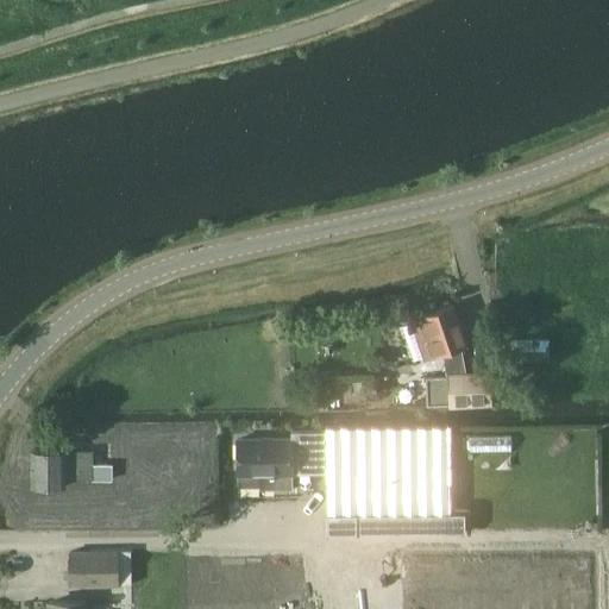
[(465,374),(462,347),(465,345),(453,307),(426,316),(412,322),(413,327),(400,331),(412,365),(425,360),(425,363),(444,355),(449,380),(426,381),(427,409),(491,406),(490,372),(465,374)]
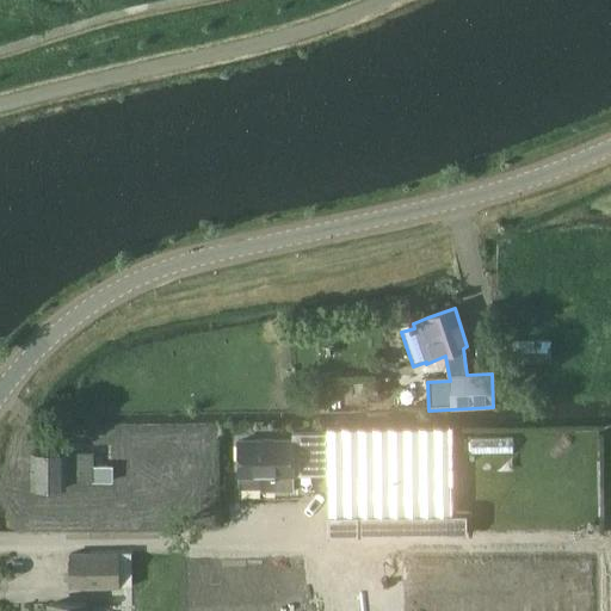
[(511,340),(511,364),(553,363),(551,340),(511,340)]
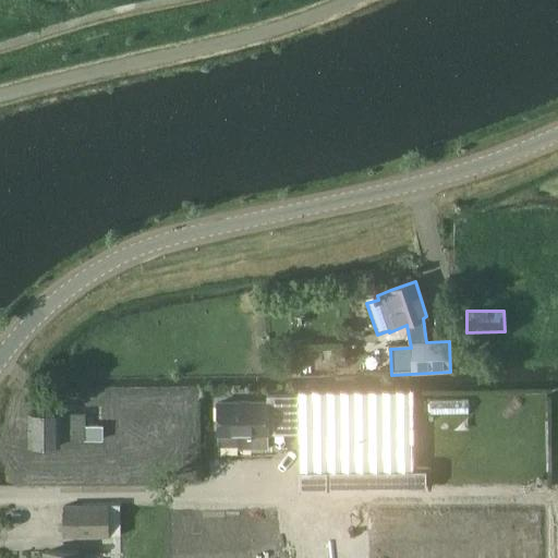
[(354,352),(348,347),(338,347),(332,353),(334,361),(340,367),(349,366),(354,361),(354,352)]
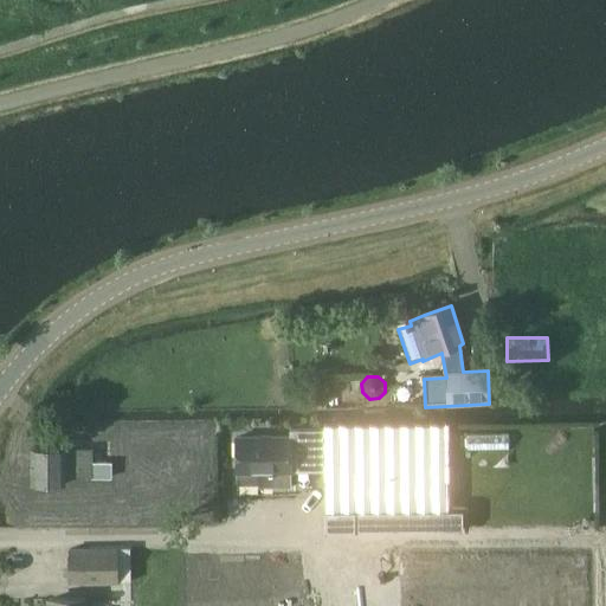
[(447,425),(326,427),(326,430),(326,471),(326,533),(464,532),(464,510),(449,510),(447,425)]
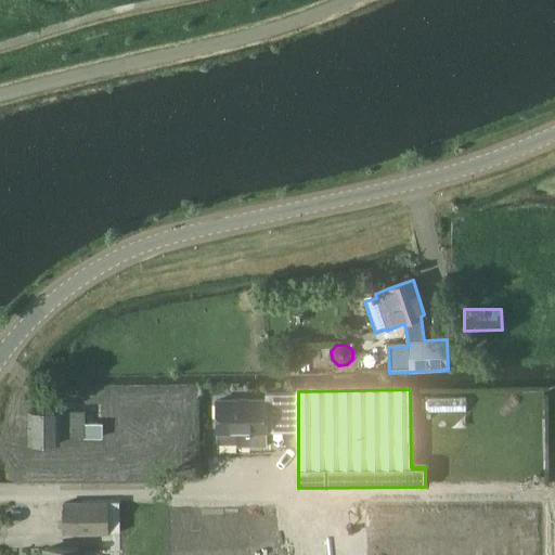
[(217,402),(217,434),(236,434),(236,447),(267,447),(267,401),(217,402)]
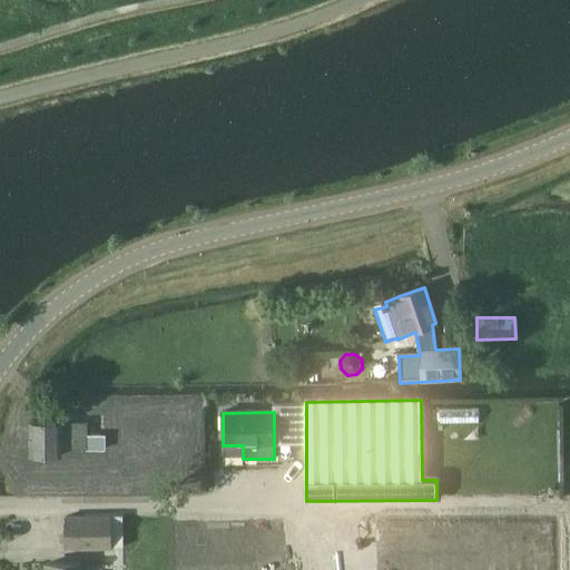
[(61,421),(31,422),(32,457),(62,455),(62,450),(87,450),(106,449),(105,434),(87,435),(86,424),(61,425),(61,422),(61,421)]
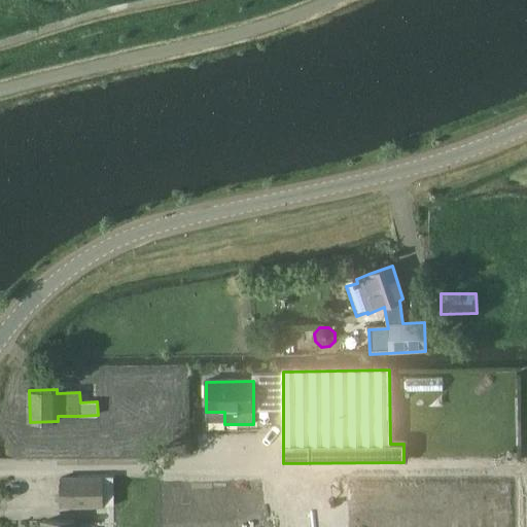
[(344,473),(311,473),(112,477),(112,478),(63,479),(64,506),(113,505),(112,526),(526,526),(526,470),(454,471),(344,473)]
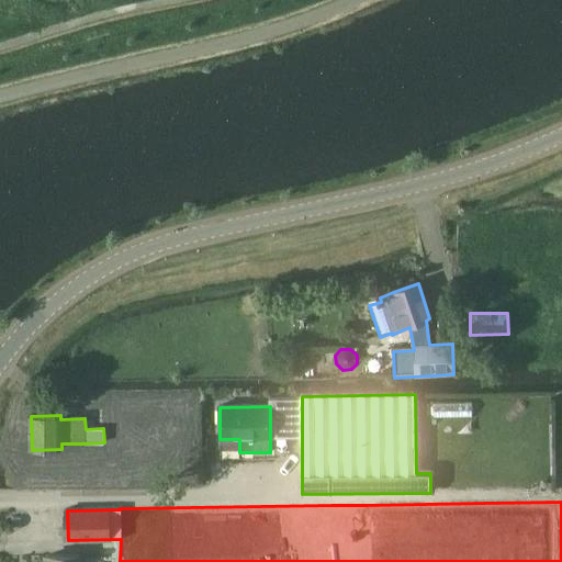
All buildings are outlined.
